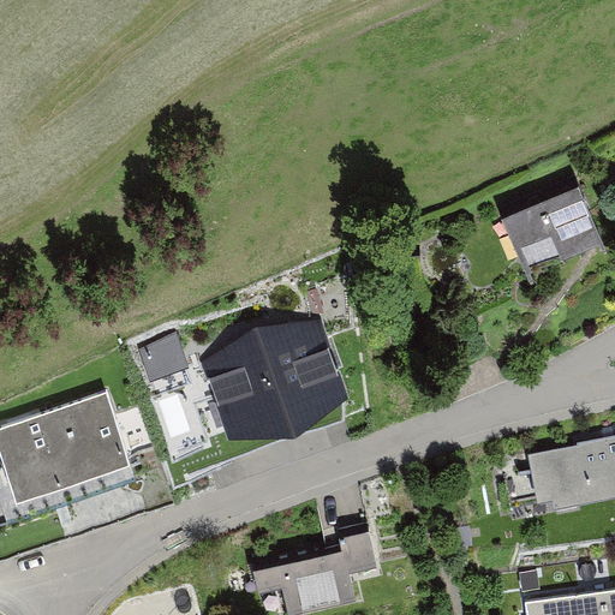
[(603,242),(577,179),(501,212),(527,274),(603,242)]
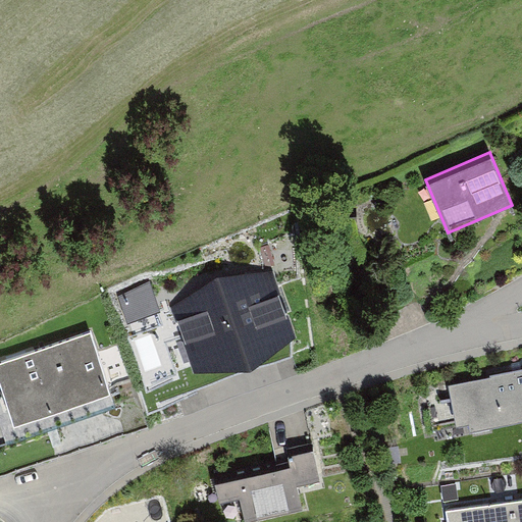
[(341,219),(356,219),(356,209),(341,209),(341,219)]
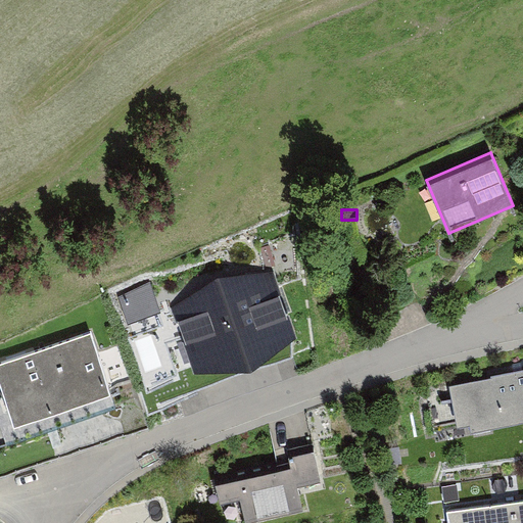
[(252,374),(296,339),(275,274),(219,279),(172,308),(195,375),(252,374)]
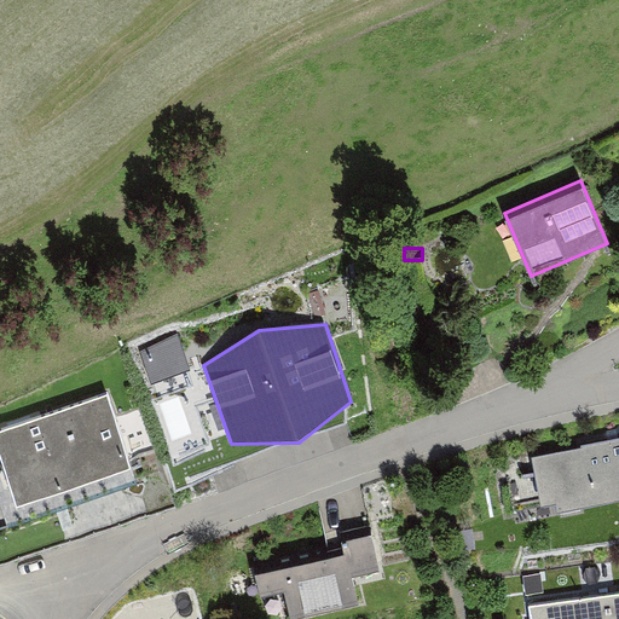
[(179,335),(140,352),(152,385),(191,370),(179,335)]
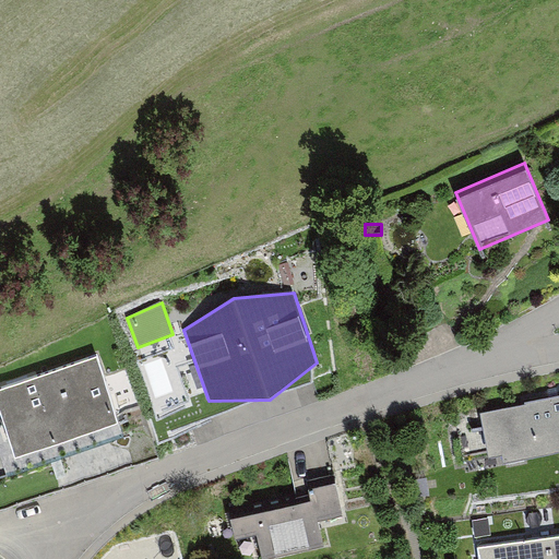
[(0,406),(14,459),(119,425),(97,356),(0,388),(0,406)]
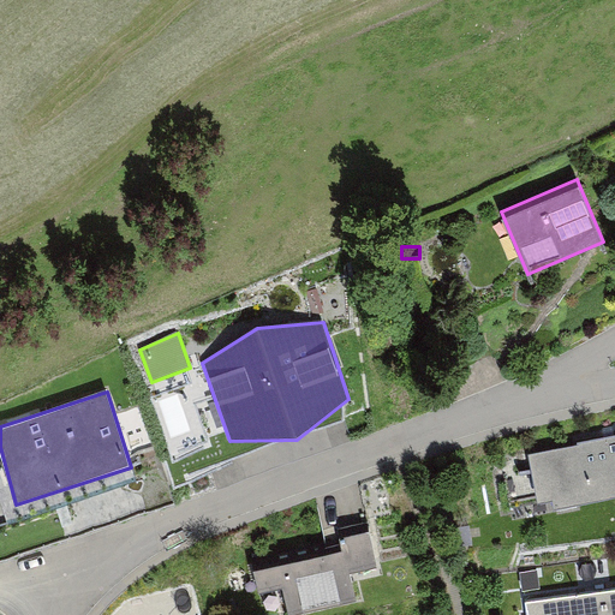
[(551,495),(553,502),(614,489),(614,436),(529,453),(537,497),(551,495)]
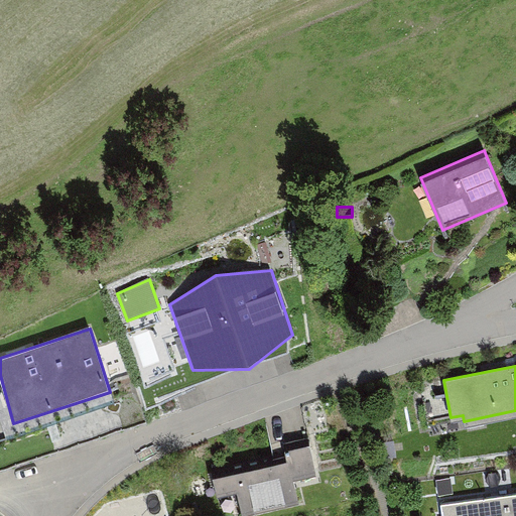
[(235,505),(236,515),(298,515),(293,491),(313,487),(306,452),(281,456),(283,466),(210,481),(216,509),(235,505)]
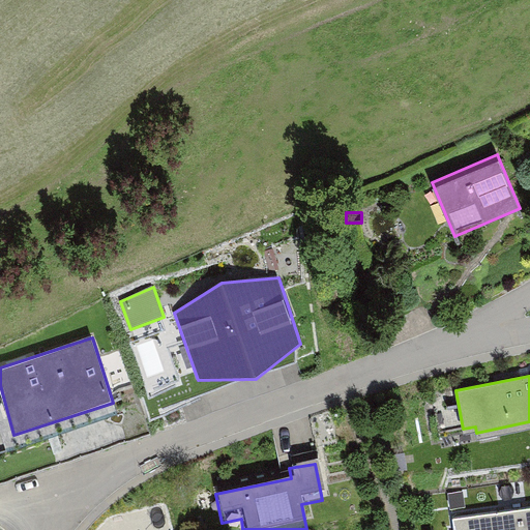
[(529,529),(529,508),(453,520),(454,529),(529,529)]
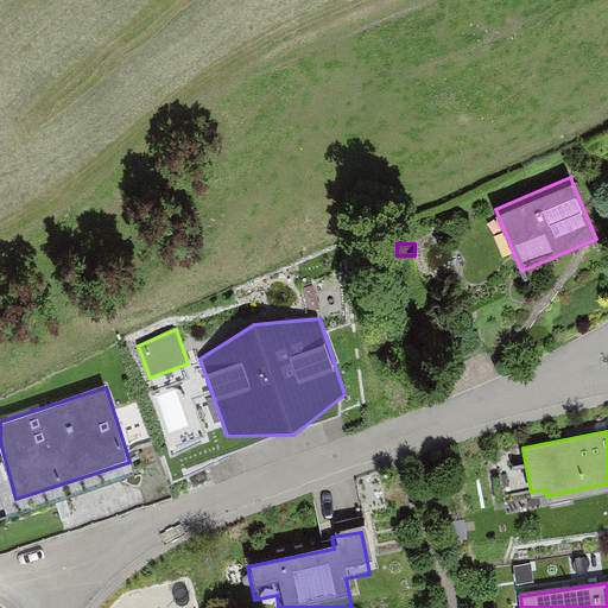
All buildings are outlined.
